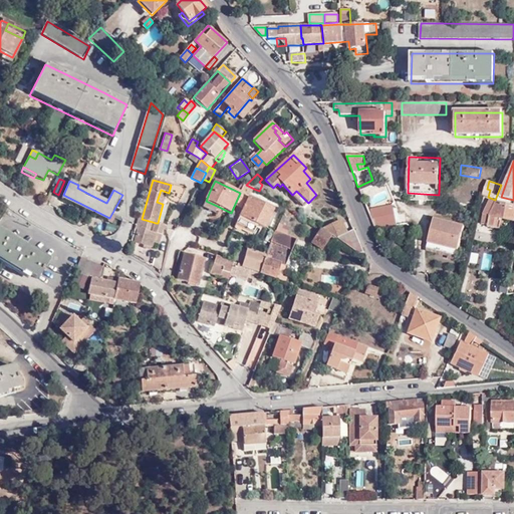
[(370,183),(357,187),(362,199),(374,196),(370,183)]
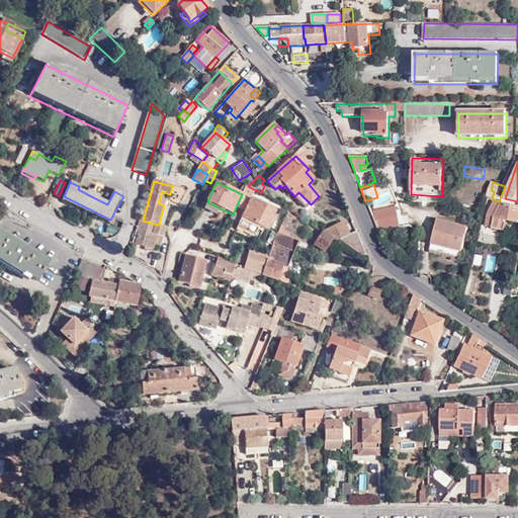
[(252,198),(256,190),(248,186),(246,185),(242,194),(237,205),(247,210),(240,225),(258,234),(262,228),(267,230),(276,210),(252,198)]
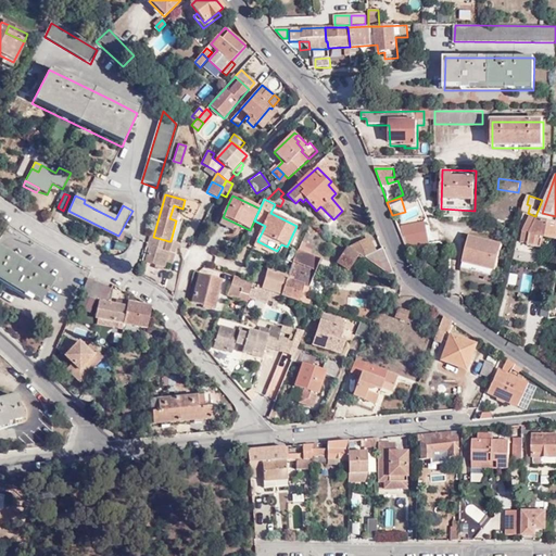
[(176,220),(179,207),(174,205),(169,218),(176,220)]
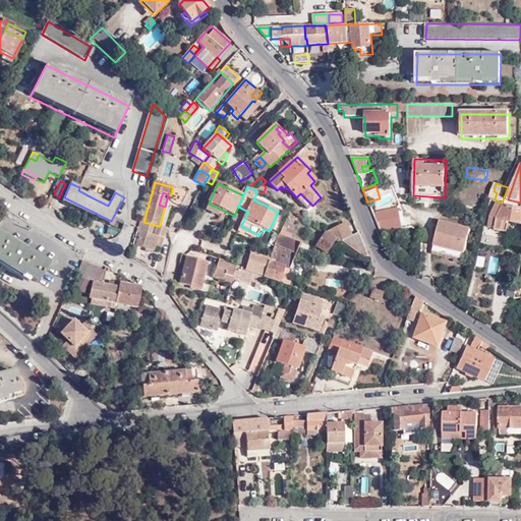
[(300,193),(296,197),(307,210),(312,206),(300,193)]
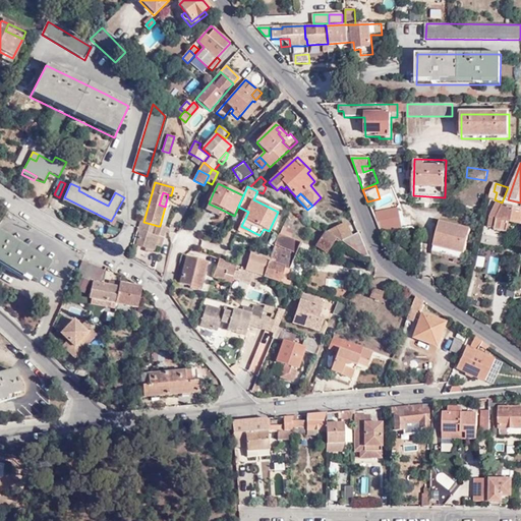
[(111,221),(64,197),(61,203),(109,226),(111,221)]
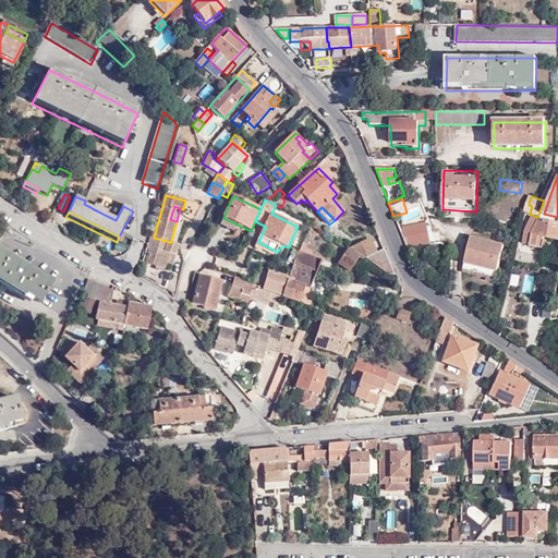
[(546,238),(557,240),(557,223),(542,220),(536,218),(533,217),(528,231),(524,246),(544,250),(546,238)]
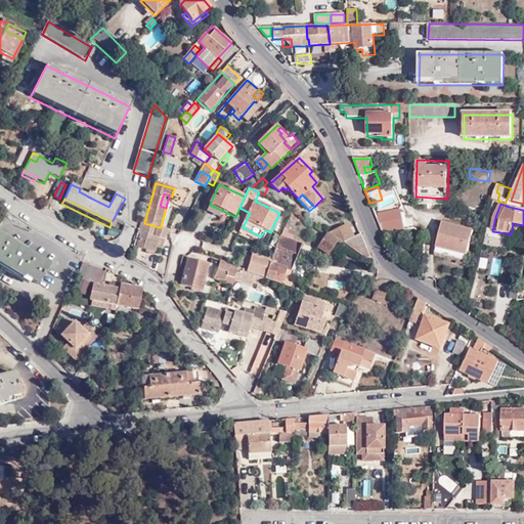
[(207,212),(218,217),(221,210),(210,205),(207,212)]
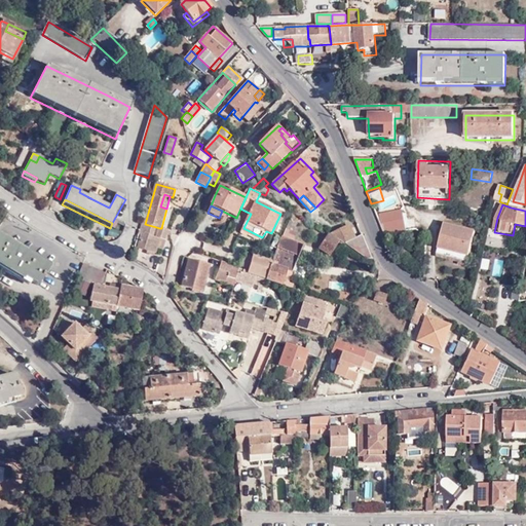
[(396,222),(393,214),(381,216),(383,225),(396,222)]
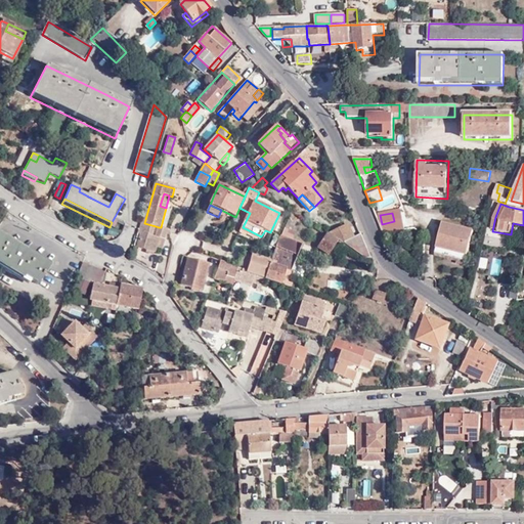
[(139,230),(138,233),(140,234),(137,247),(147,250),(155,253),(157,247),(162,249),(167,229),(161,227),(159,227),(156,238),(151,237),(156,226),(144,223),(141,222),(139,230)]
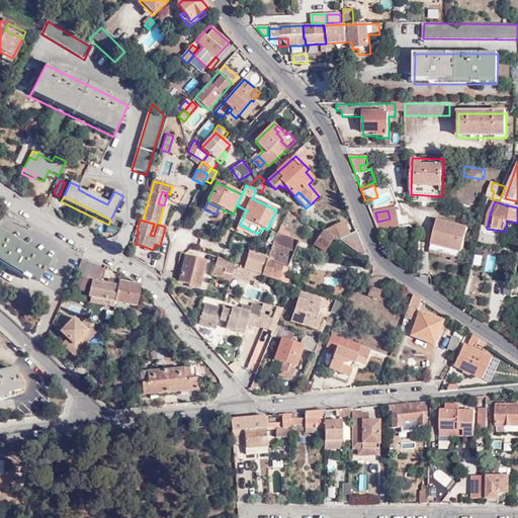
[(460,259),(468,230),(437,222),(430,250),(460,259)]
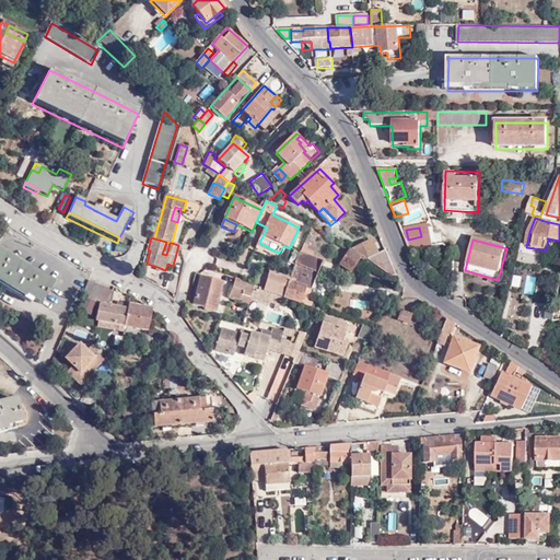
[(292,276),(290,280),(288,286),(283,298),(310,307),(312,303),(307,301),(323,259),(313,255),(316,247),(305,242),(292,276)]
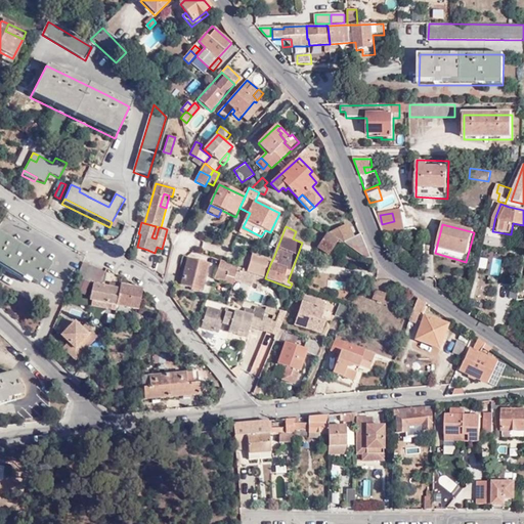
[(337,239),(342,243),(353,237),(346,226),(332,236),(337,239)]
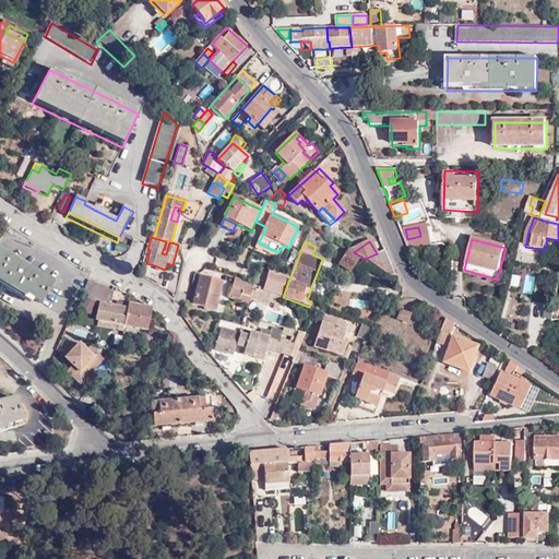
[(349,270),(359,256),(354,252),(349,249),(339,263),(349,270)]
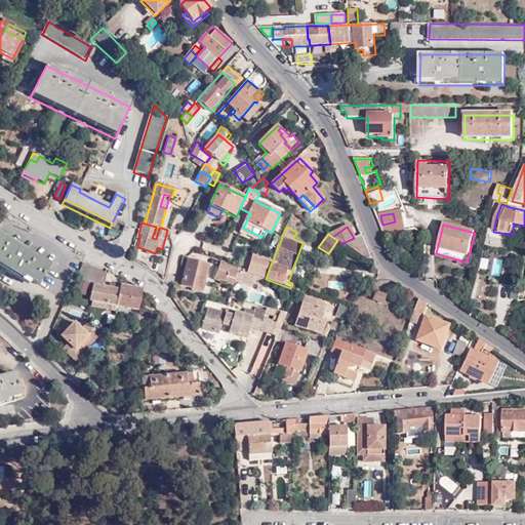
[(367,260),(371,259),(361,235),(354,238),(342,243),(367,260)]
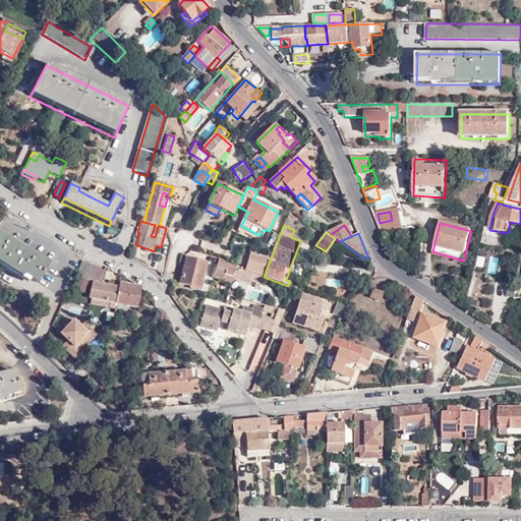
[(48,266),(0,235),(0,264),(11,271),(22,277),(24,274),(38,283),(48,266)]
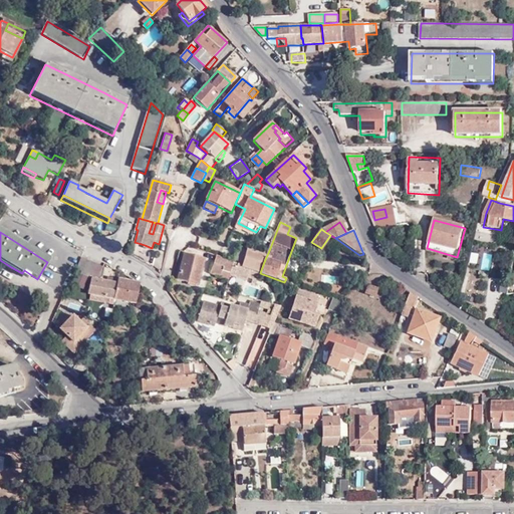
[(242,266),(260,273),(264,262),(266,257),(255,252),(255,254),(248,251),(242,266)]
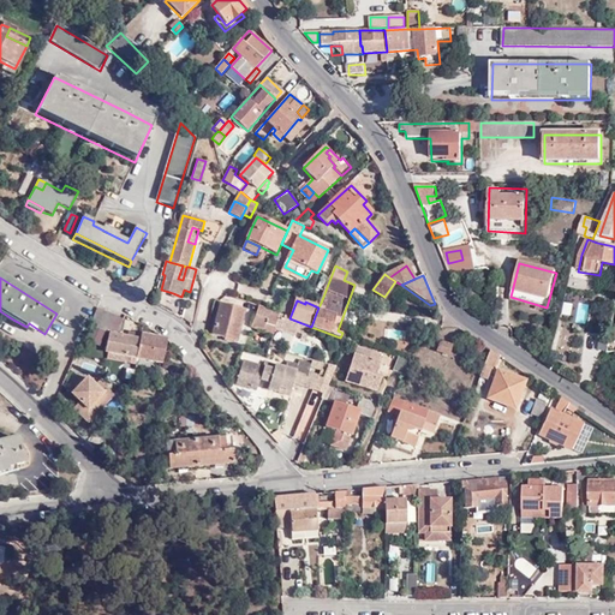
[(574,321),(585,324),(590,304),(578,302),(574,321)]
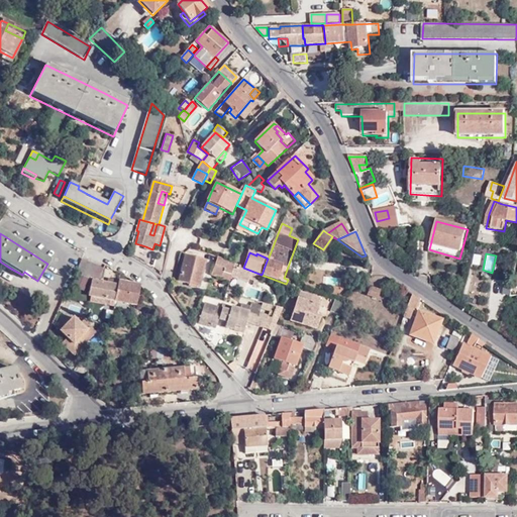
[(179,282),(199,287),(206,262),(186,255),(179,282)]
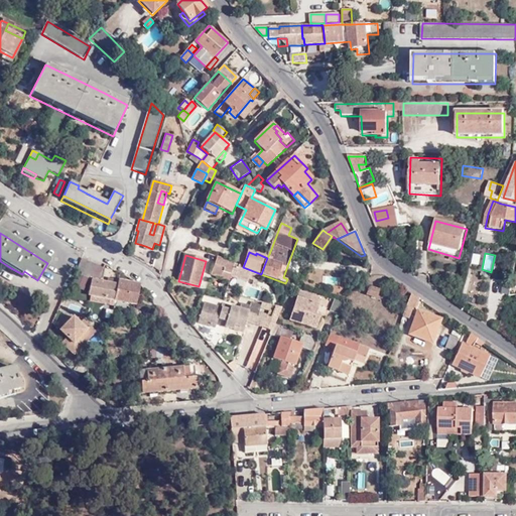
[(147,264),(154,267),(156,259),(149,257),(147,264)]
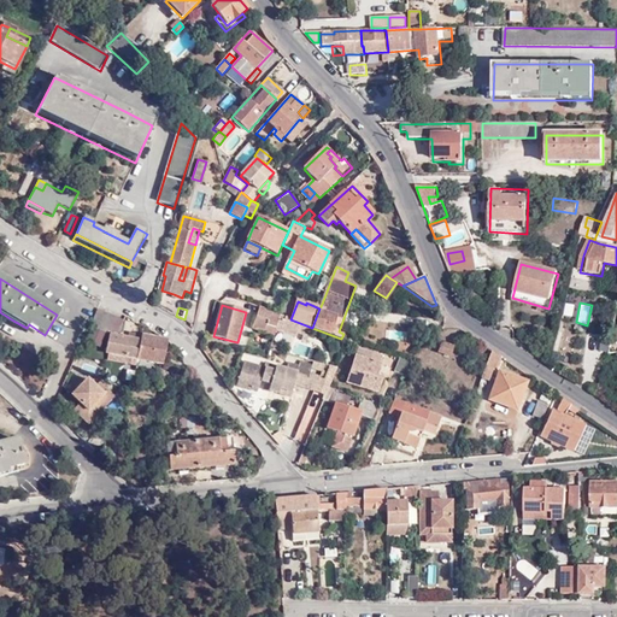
[(124,318),(97,309),(88,328),(107,335),(110,330),(119,334),(124,318)]
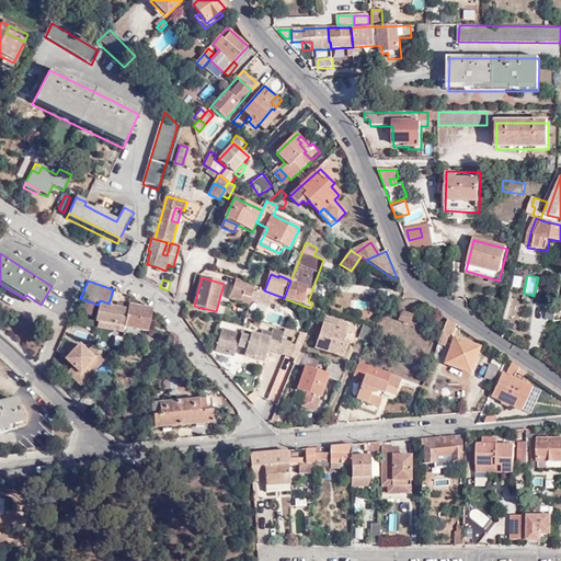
[(255,287),(236,281),(233,287),(243,292),(239,305),(249,308),(250,304),(255,287)]
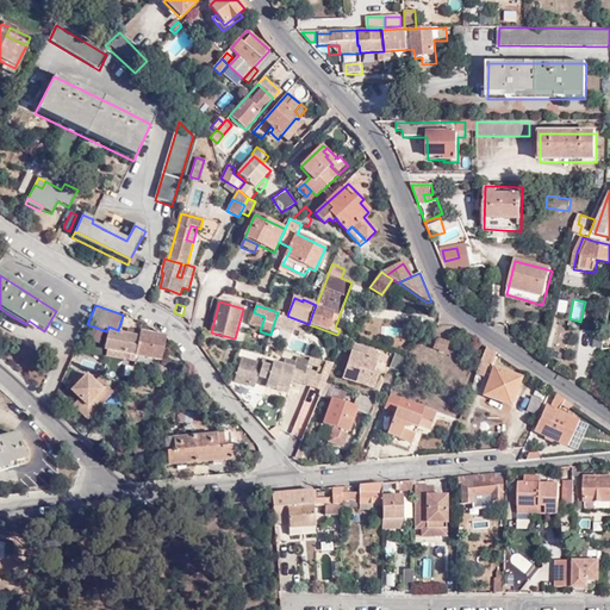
[(132,355),(136,336),(128,335),(109,331),(105,349),(107,350),(132,355)]
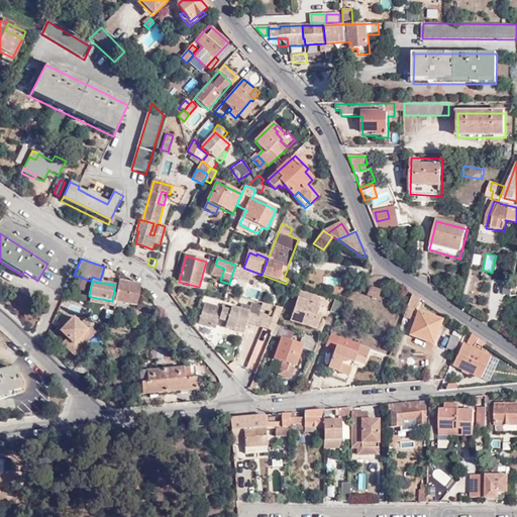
[(140,286),(119,282),(118,286),(115,302),(127,305),(136,306),(140,286)]
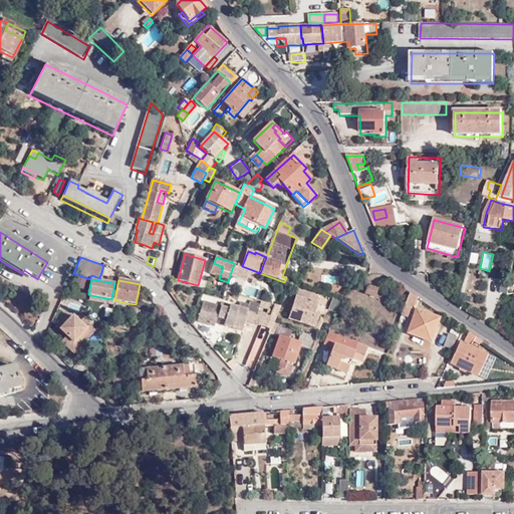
[(373,297),(376,288),(365,284),(362,293),(373,297)]
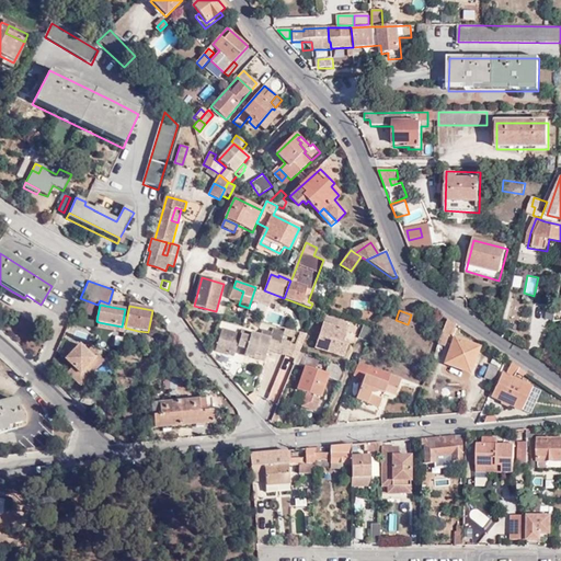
[(446,318),(436,344),(442,346),(451,322),(446,318)]
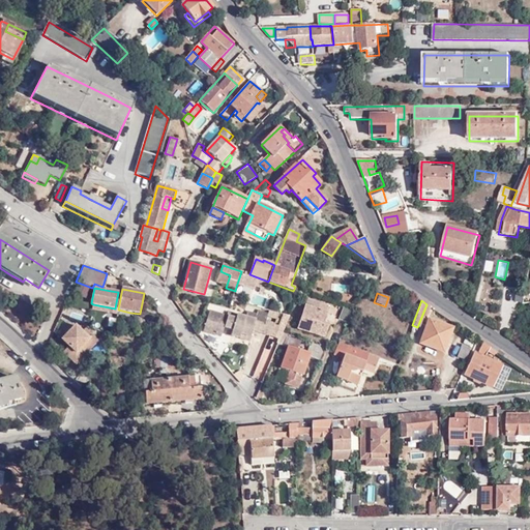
[(297,329),(323,339),(328,326),(322,324),(328,307),(319,303),(317,311),(305,306),(297,329)]
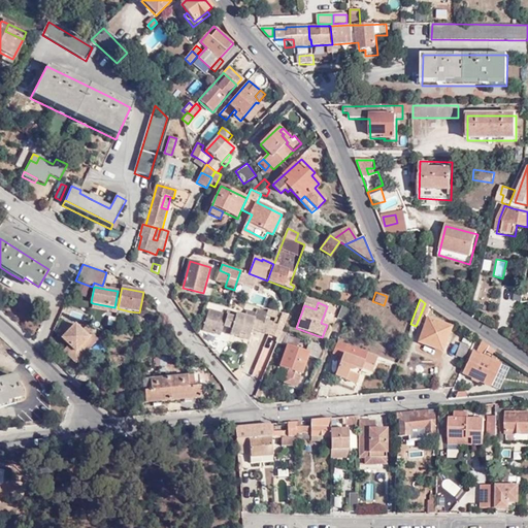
[(112,314),(114,307),(93,303),(92,309),(112,314)]
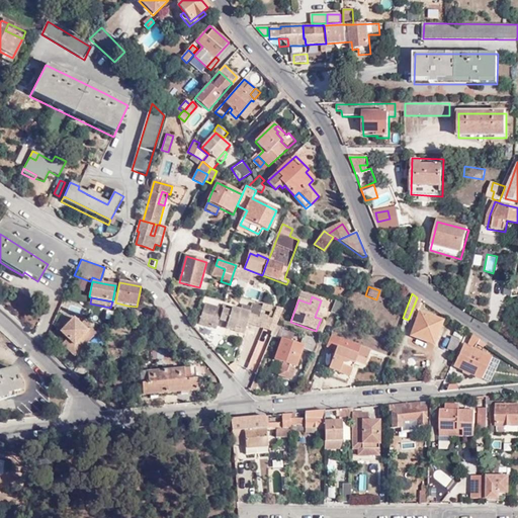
[(115,303),(112,301),(110,308),(115,309),(115,312),(126,314),(127,306),(115,303)]
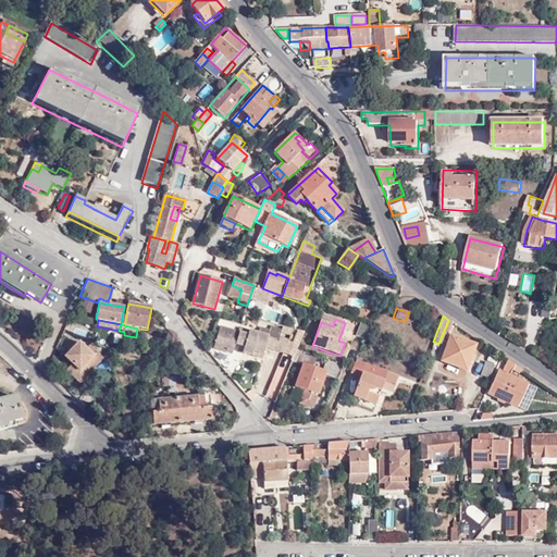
[(369,327),(360,324),(355,336),(363,341),(369,327)]
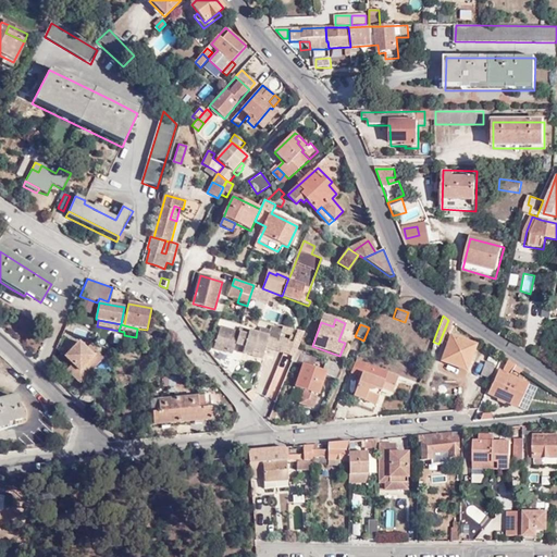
[(301,325),(293,345),(298,347),(307,327),(301,325)]
